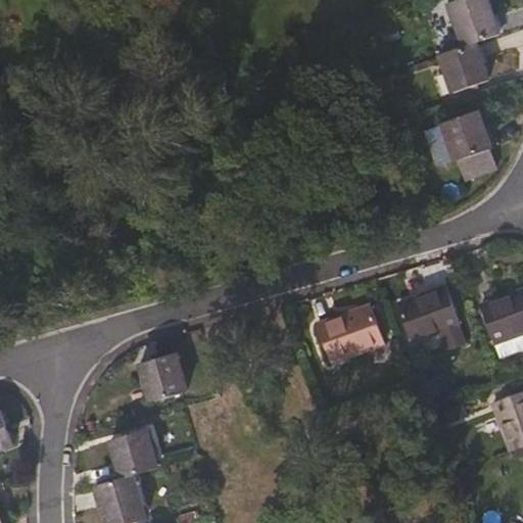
[(498,36),(485,0),(463,0),(448,5),(463,48),(475,44),(498,36)]
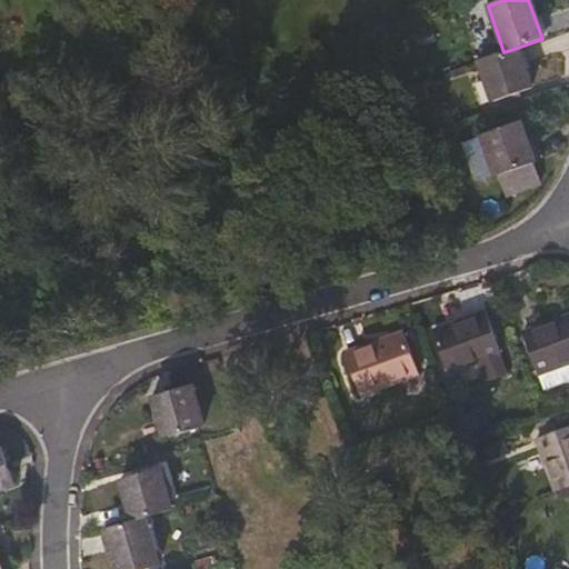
[(530,88),(517,48),(503,52),(478,62),(493,102),(530,88)]
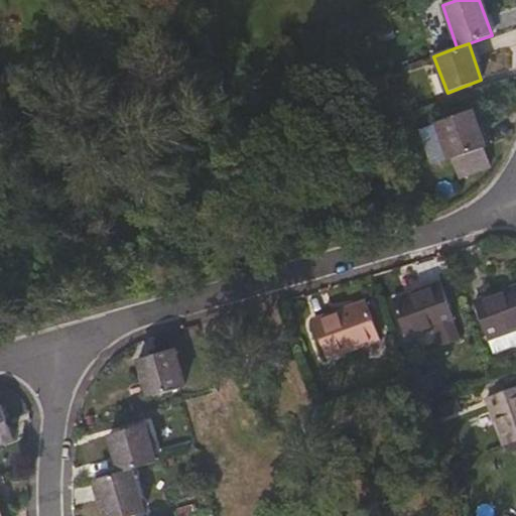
[(484,149),(471,111),(435,123),(449,161),(484,149)]
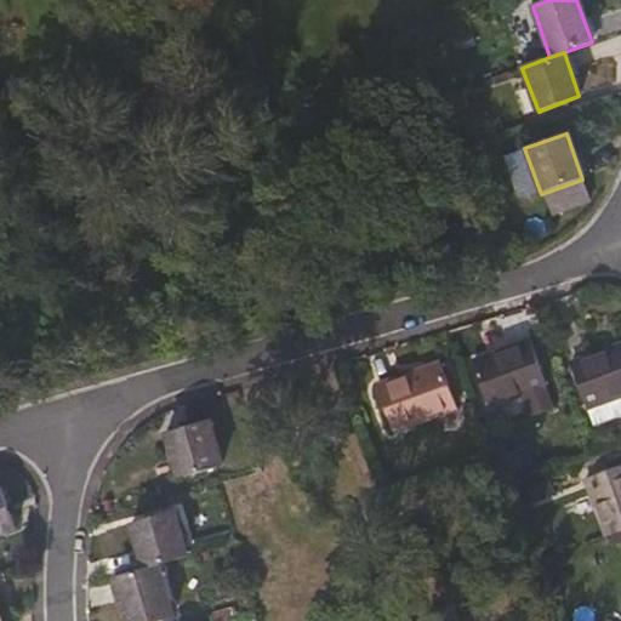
[(546,385),(530,341),(473,362),(488,405),(524,392),(531,415),(552,408),(545,385),(546,385)]
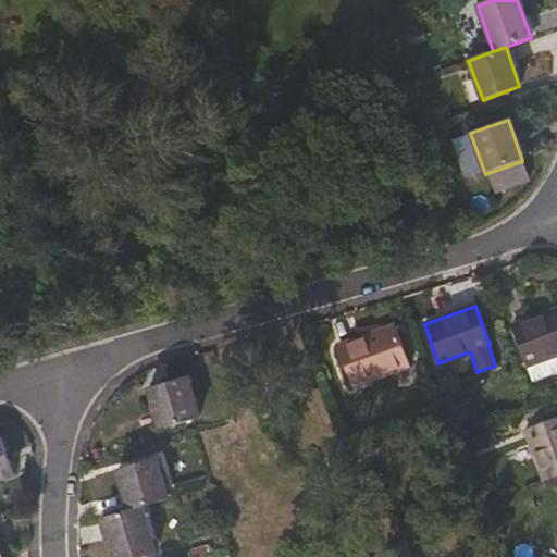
[(556,373),(556,310),(511,329),(525,368),(527,367),(533,383),(556,373)]
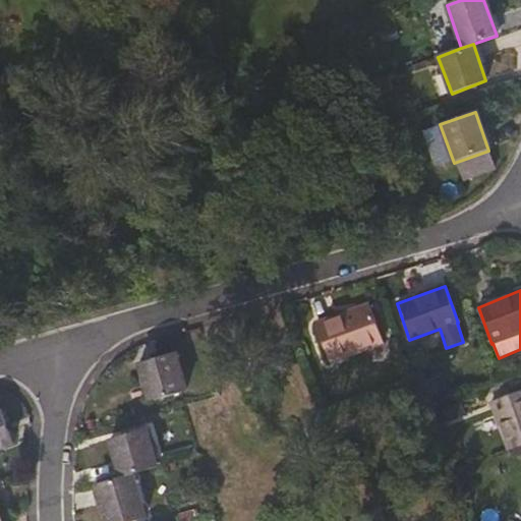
[(383,343),(369,306),(316,326),(329,362),(383,343)]
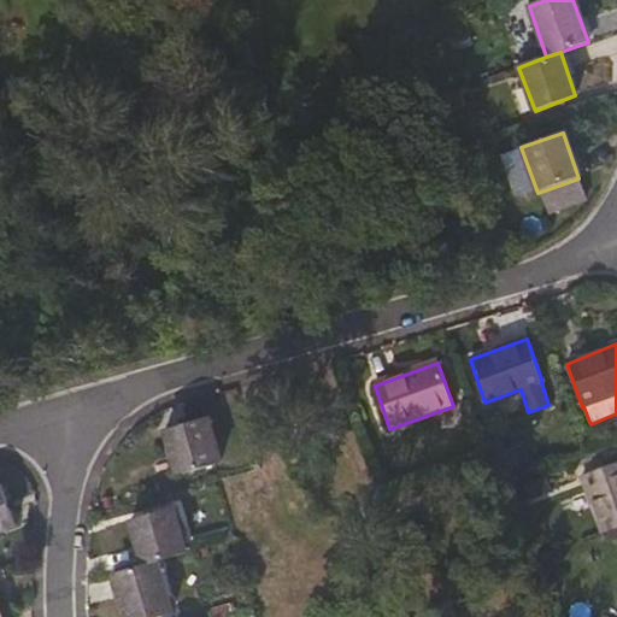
[(221,463),(207,418),(166,430),(178,474),(221,463)]
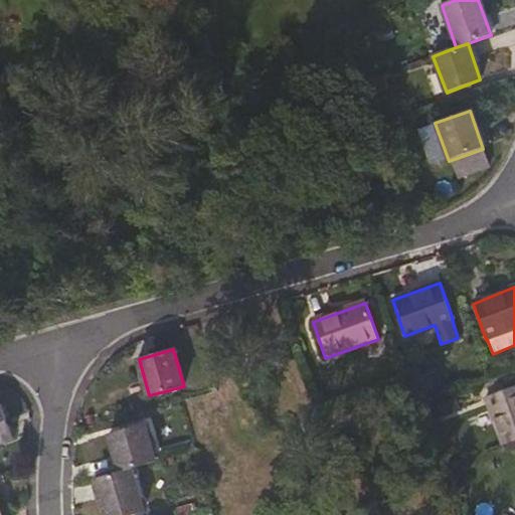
[(514,441),(514,387),(485,398),(502,446),(514,441)]
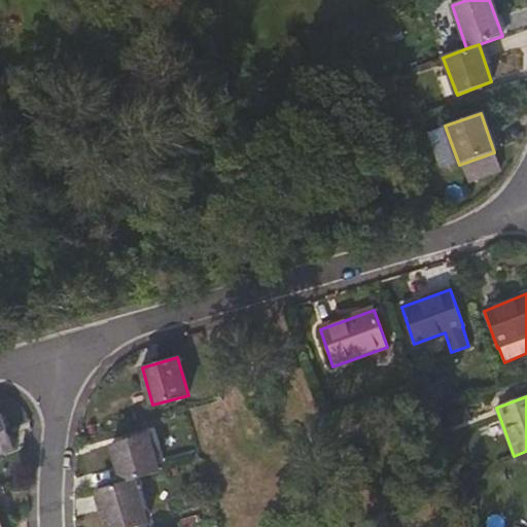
[(0,453),(12,449),(1,414),(0,414),(0,453)]
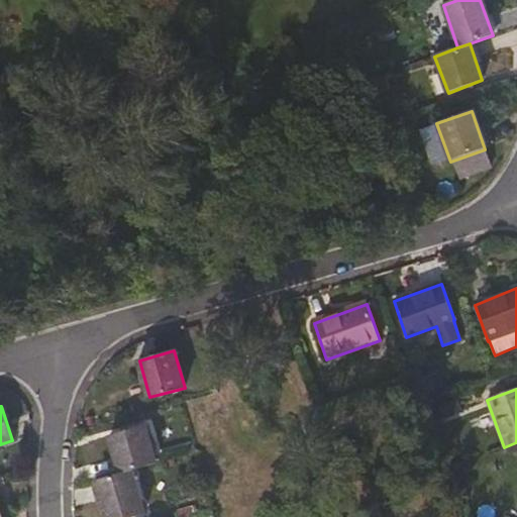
[(156,463),(145,426),(109,435),(120,474),(131,471),(156,463)]
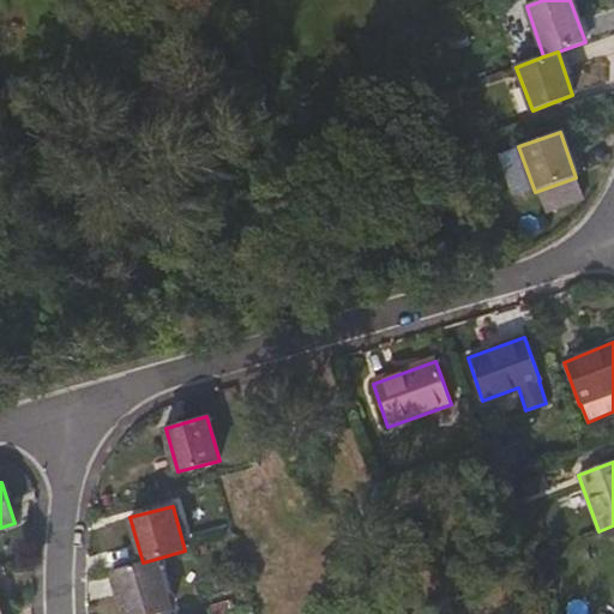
[(131,543),(103,553),(109,570),(137,560),(131,543)]
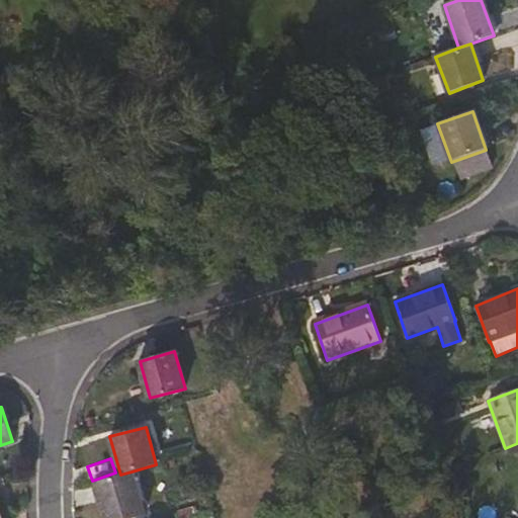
[(137,517),(145,516),(132,471),(120,475),(95,482),(97,484),(106,517),(137,517)]
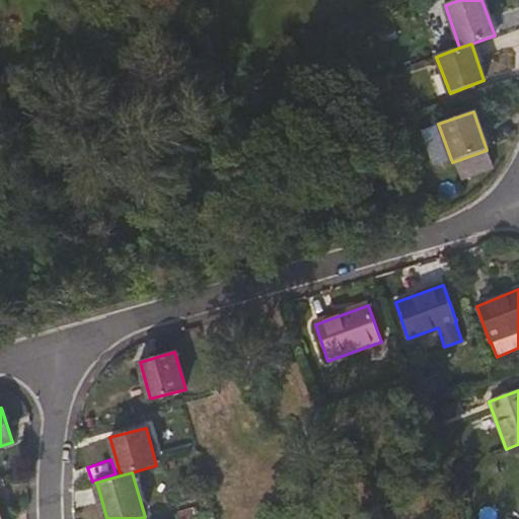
All buildings are outlined.
